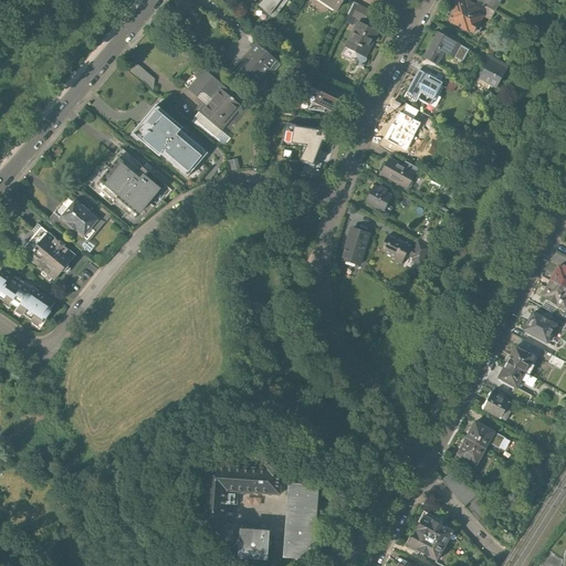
[(289,0),(263,0),(264,0),(259,7),(274,19),(289,0)]
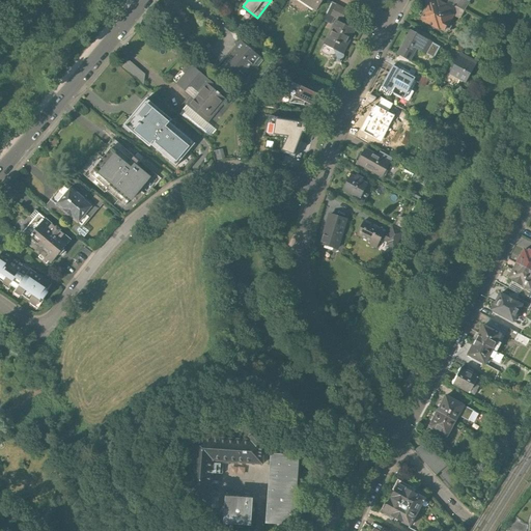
[(323,0),(298,0),(316,11),(323,0)]
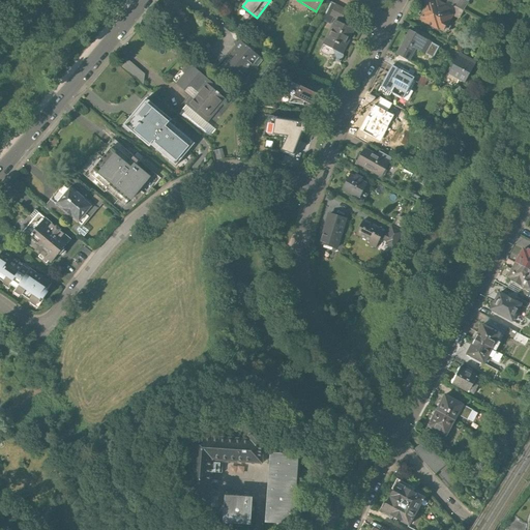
[(425,20),(423,22),(439,31),(441,29),(445,31),(454,16),(450,13),(452,9),(437,0),(436,3),(431,0),(421,17),(425,20)]
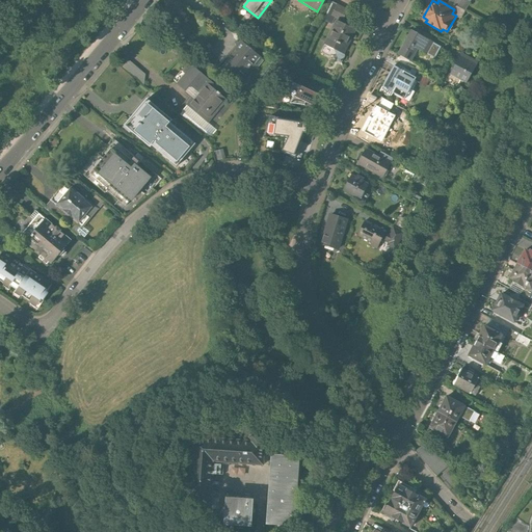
[(470,0),(449,0),(449,2),(464,10),(470,0)]
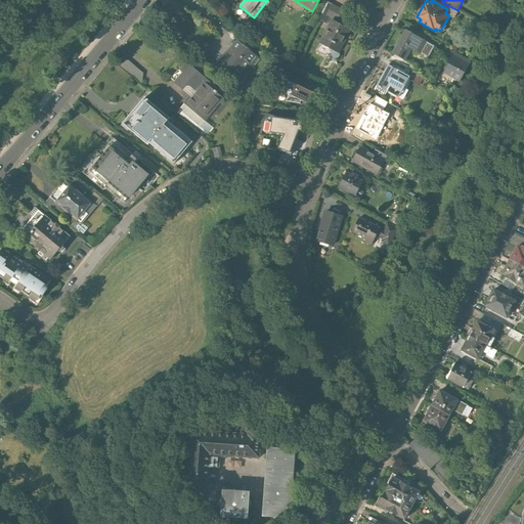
[(326,3),(318,19),(326,24),(330,17),(338,22),(343,11),(326,3)]
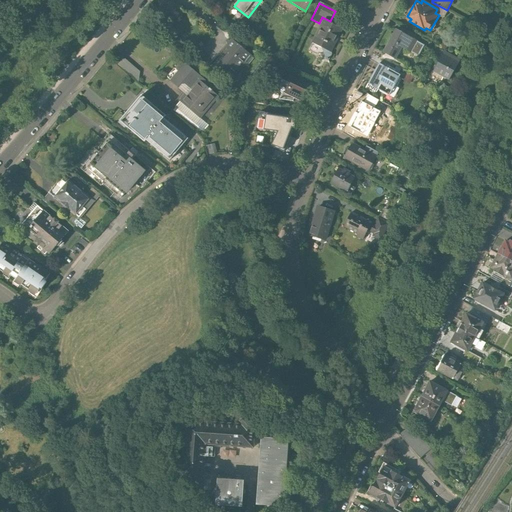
[(341,29),(324,20),(309,50),(310,52),(316,55),(318,54),(320,55),(321,57),(327,60),(329,60),(332,55),(331,53),(330,52),(341,29)]
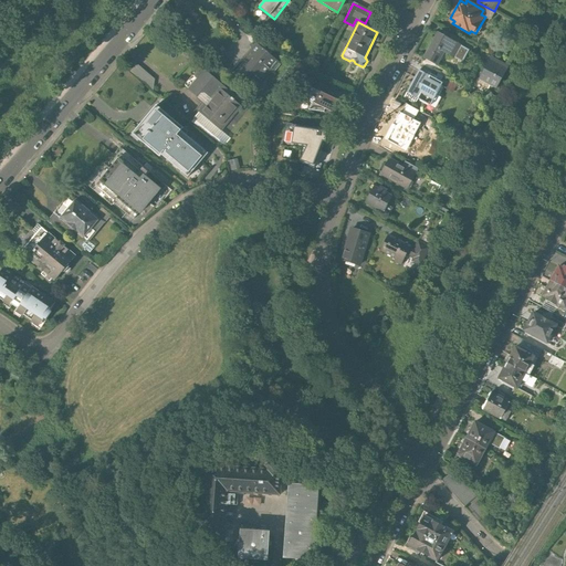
[(462,46),(438,33),(423,59),(425,59),(437,65),(443,52),(462,62),(468,52),(462,48),(462,46)]
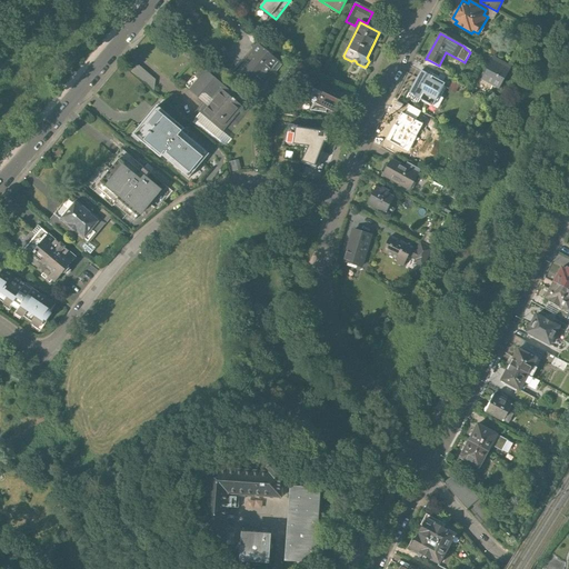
[(283,65),(260,46),(246,63),(243,62),(237,71),(259,89),(273,71),(276,73),(283,65)]
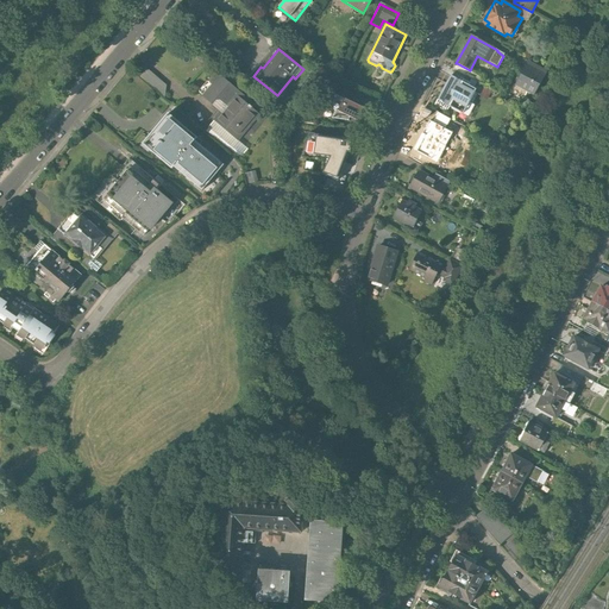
[(546,71),(528,62),(516,86),(534,95),(546,71)]
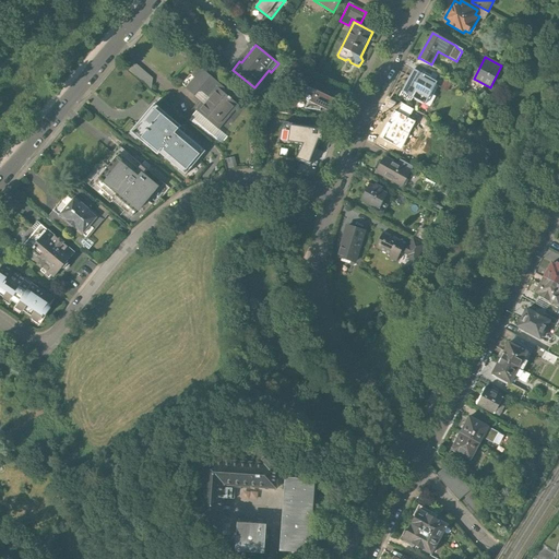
[(431,64),(419,58),(416,63),(439,76),(442,70),(431,64)]
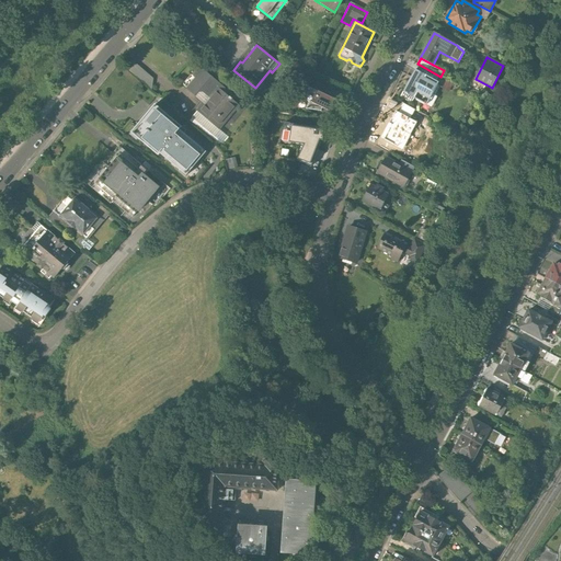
[(235,98),(201,68),(194,76),(196,78),(187,89),(196,96),(198,92),(203,92),(206,94),(198,103),(202,106),(197,112),(218,129),(238,105),(232,101),(235,98)]
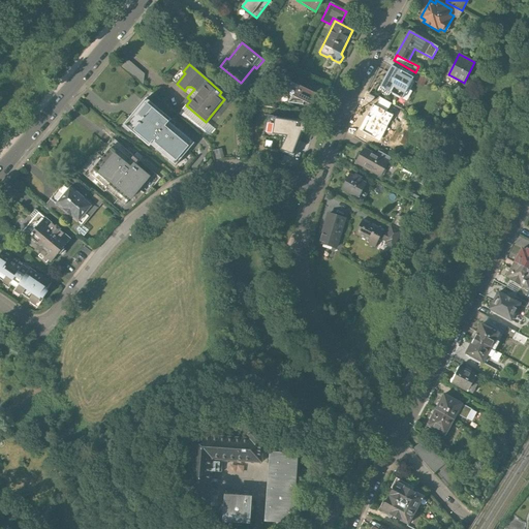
[(391,66),(378,92),(386,96),(390,91),(402,98),(413,79),(406,74),(407,71),(402,68),(400,71),(391,66)]
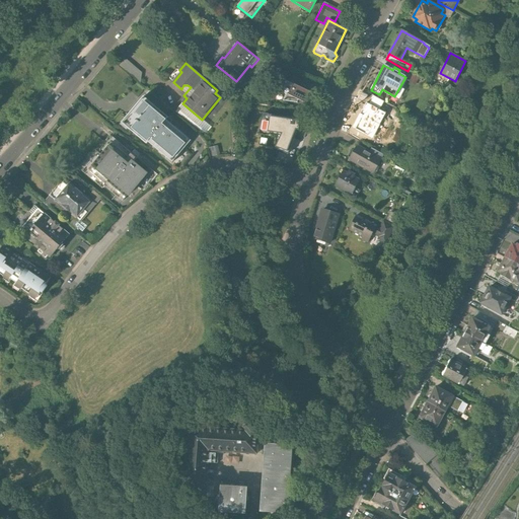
[(310,93),(285,80),(280,91),(286,94),(282,101),(297,102),(298,100),(306,103),(310,93)]
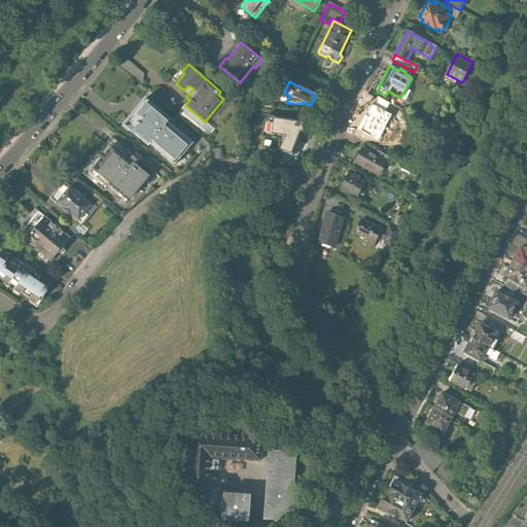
[(171,119),(145,98),(123,126),(148,146),(150,144),(175,166),(194,143),(169,123),(171,119)]
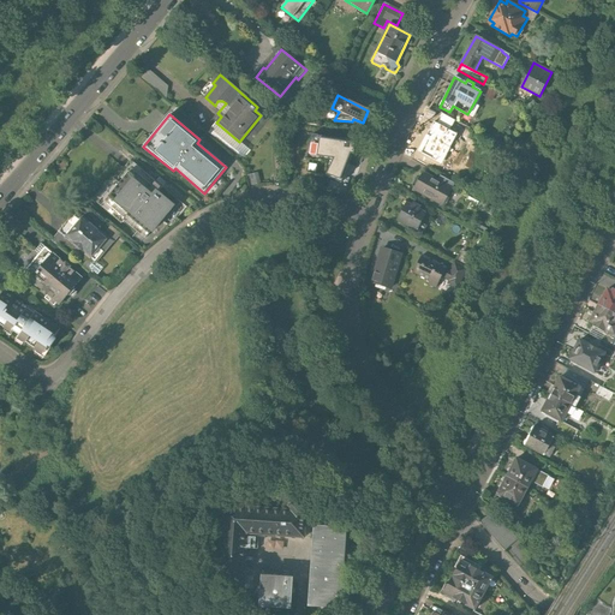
[(441,114),(436,124),(451,131),(455,121),(441,114)]
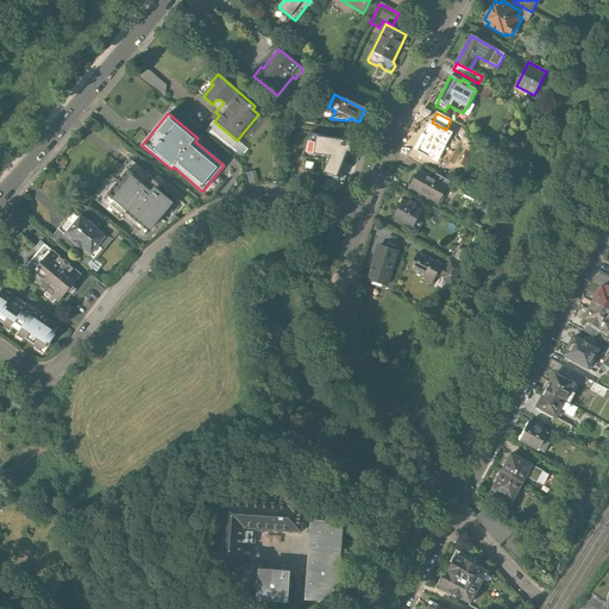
[(432,123),(429,121),(422,135),(425,136),(416,151),(435,162),(437,162),(452,133),(446,130),(432,123)]
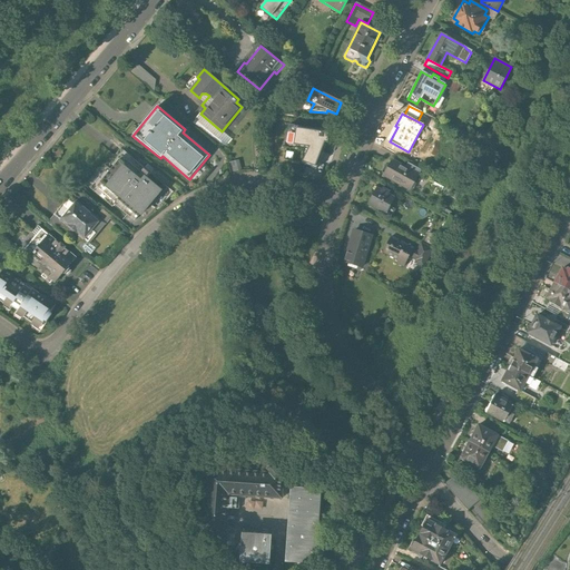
[(304,127),(290,125),(288,130),(283,143),(286,144),(284,160),(297,163),(316,169),(326,144),(328,144),(330,134),(321,131),(321,130),(304,127)]
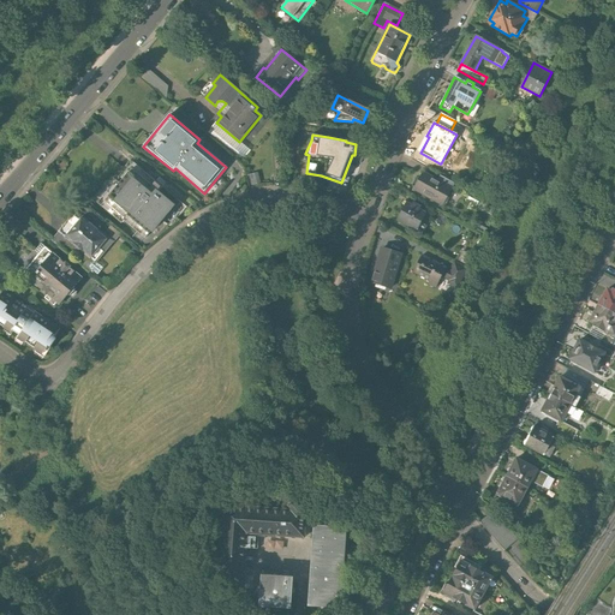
[(421,153),(416,162),(434,172),(440,163),(421,153)]
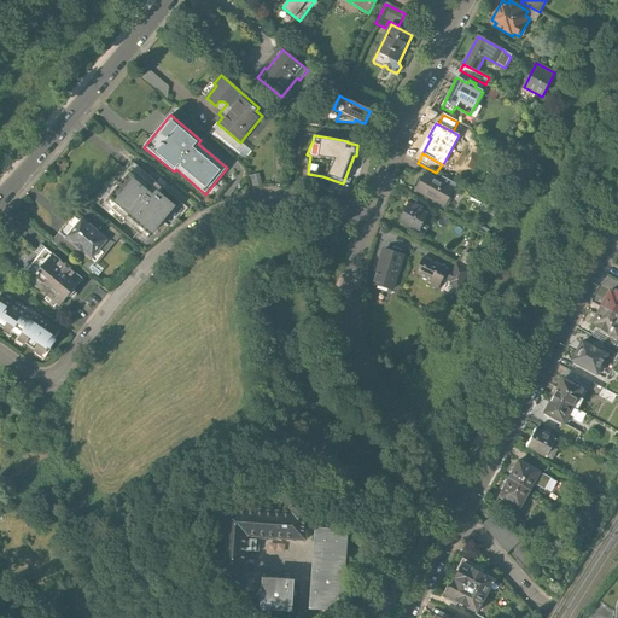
[(123,221),(145,239),(161,221),(164,223),(181,204),(163,188),(157,182),(136,165),(121,185),(117,182),(101,200),(124,220),(123,221)]
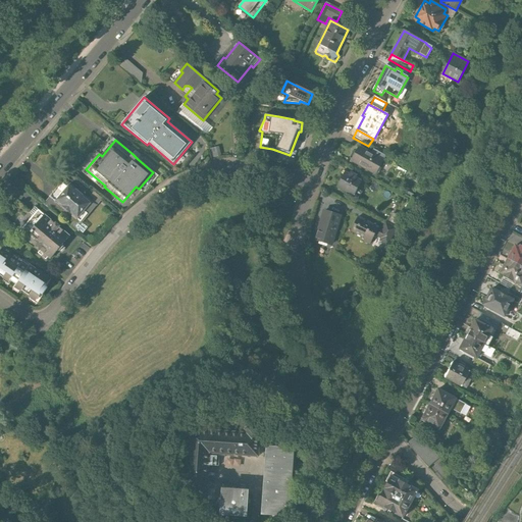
[(384,160),(359,147),(352,160),(376,174),(384,160)]
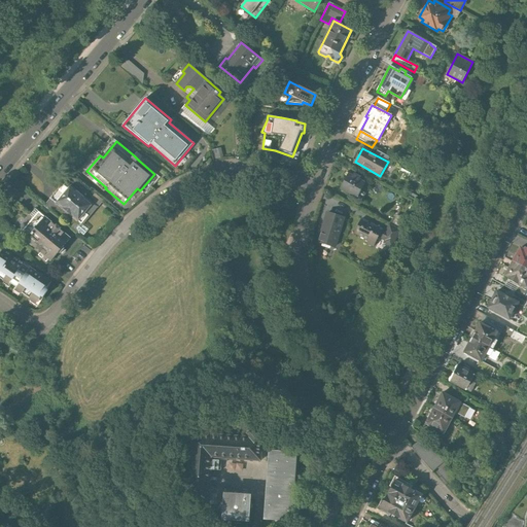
[(224,157),(222,149),(217,150),(218,154),(215,154),(215,159),(224,157)]
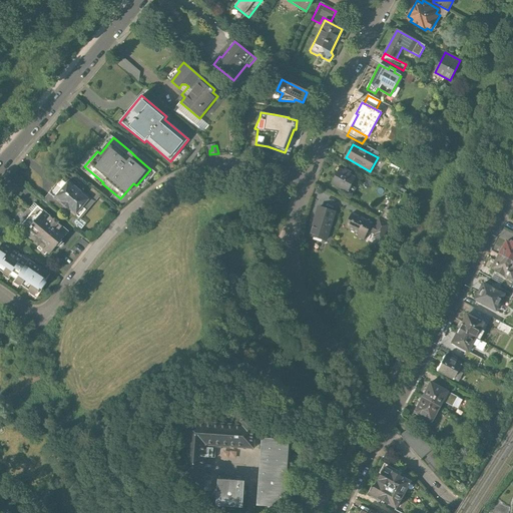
[(340,166),(331,183),(347,193),(354,181),(348,177),(351,172),(340,166)]
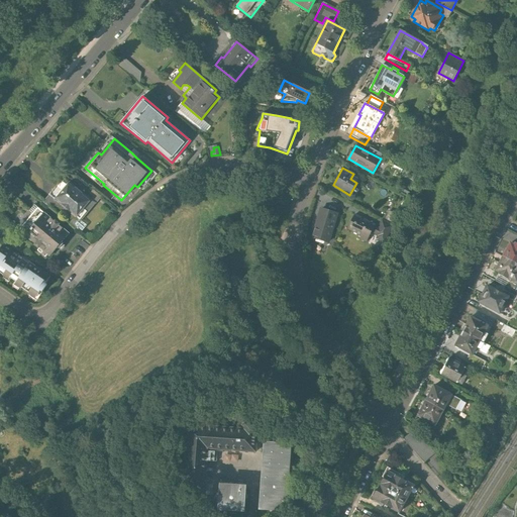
[(80,220),(94,204),(64,178),(49,195),(80,220)]
